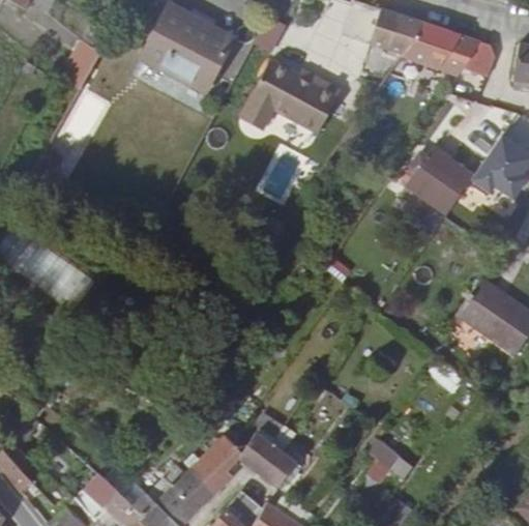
[(9,0),(25,9),(29,0),(46,11),(52,0),(9,0)]
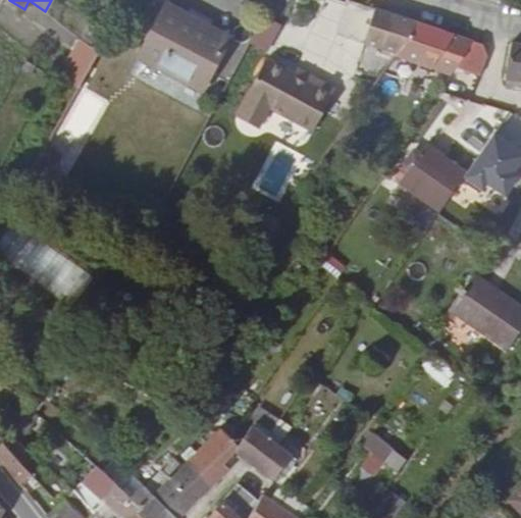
[(98,51),(123,7),(113,0),(103,0),(81,38),(88,44),(98,51)]
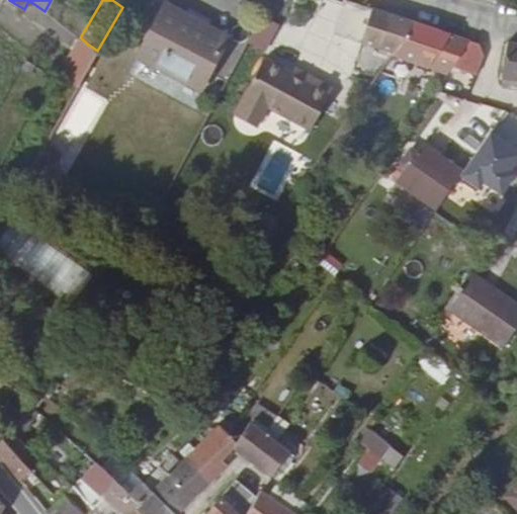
[(238,0),(237,2),(264,11),(269,0),(238,0)]
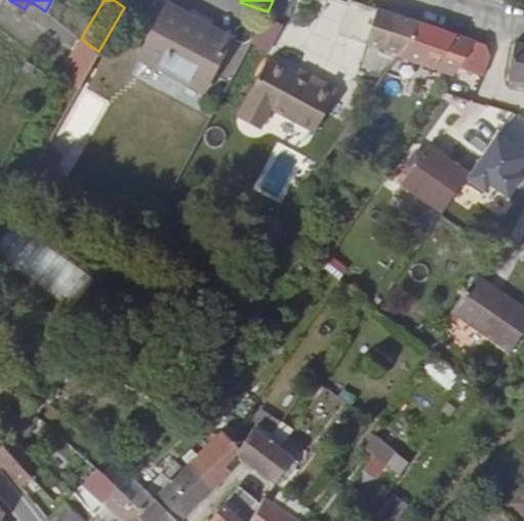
[(231,39),(166,5),(140,54),(204,89),(231,39)]
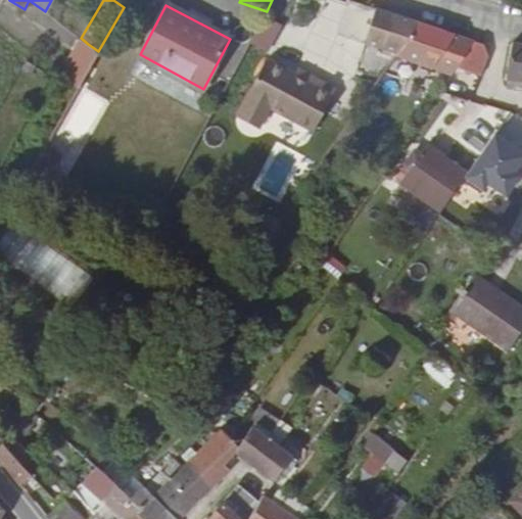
[(409,37),(419,22),(376,8),(366,41),(386,48),(390,31),(409,37)]
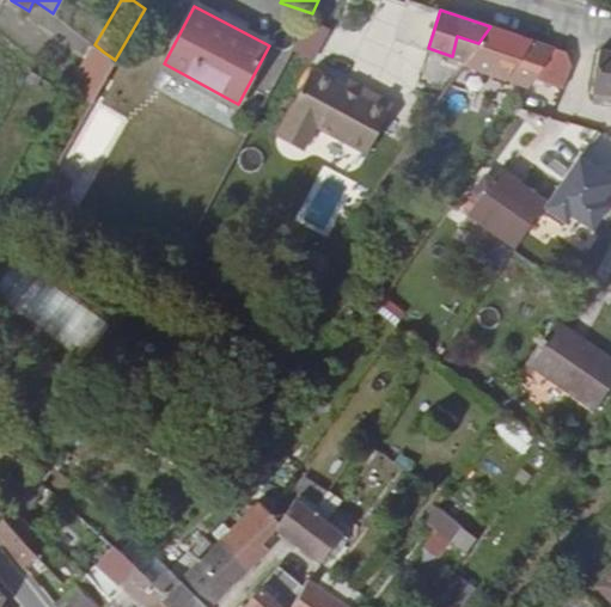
[(536,78),(556,47),(490,26),(478,43),(464,63),(529,87),(536,78)]
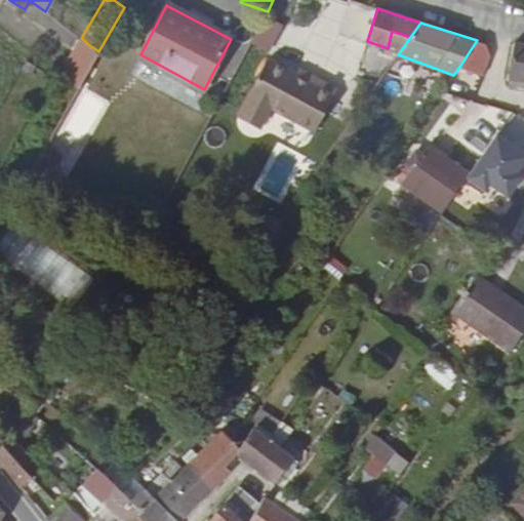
[(277,31),(260,24),(253,39),(271,46),(277,31)]
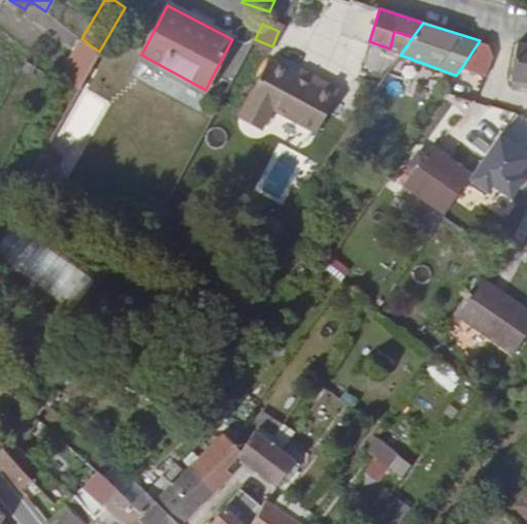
[(493,57),(487,43),(480,40),(462,67),(485,77),(493,57)]
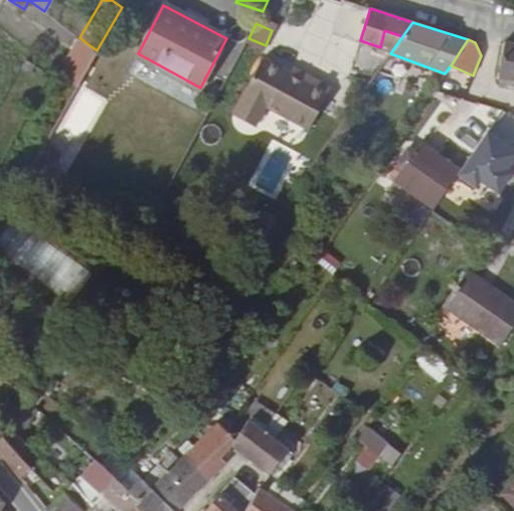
[(513,41),(505,40),(498,78),(499,78),(513,80),(513,41)]
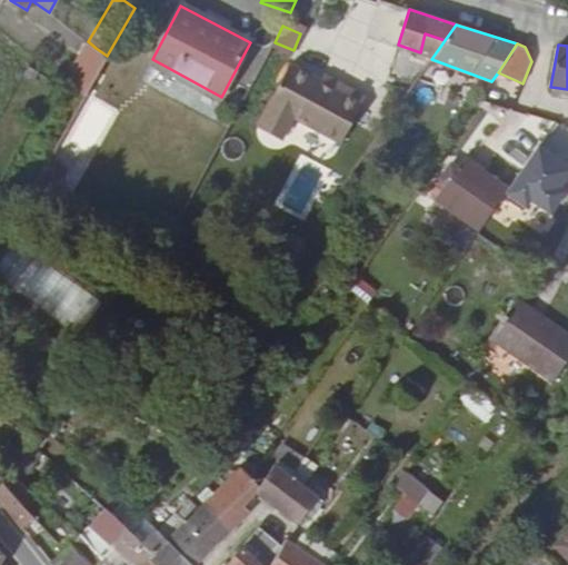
[(360,46),(352,79),(380,86),(388,52),(360,46)]
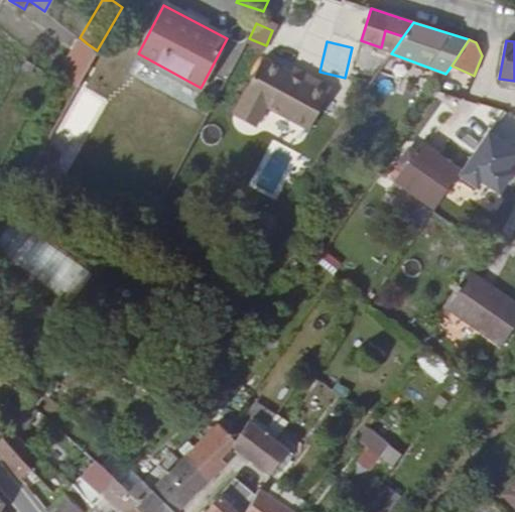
[(66,80),(76,89),(97,50),(87,43),(66,80)]
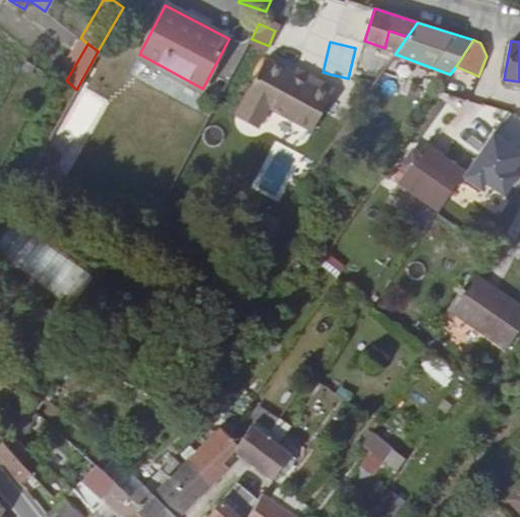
[(312,131),(333,93),(294,72),(267,57),(238,110),(261,123),(270,108),(312,131)]
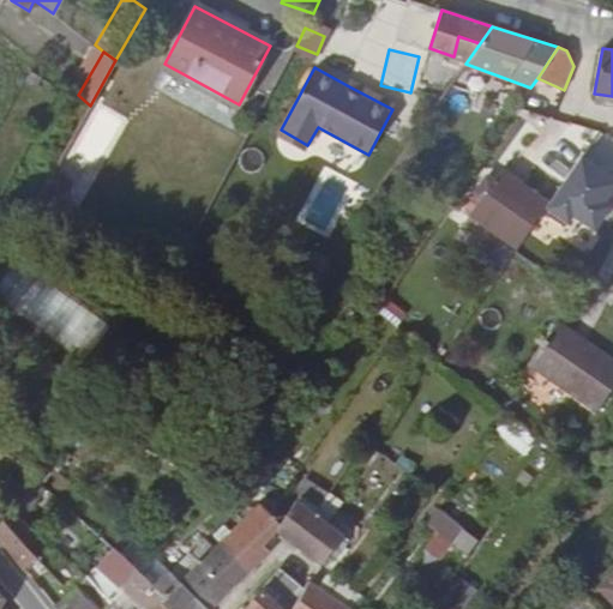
[(347,85),(392,109),(396,103),(350,78),(347,85)]
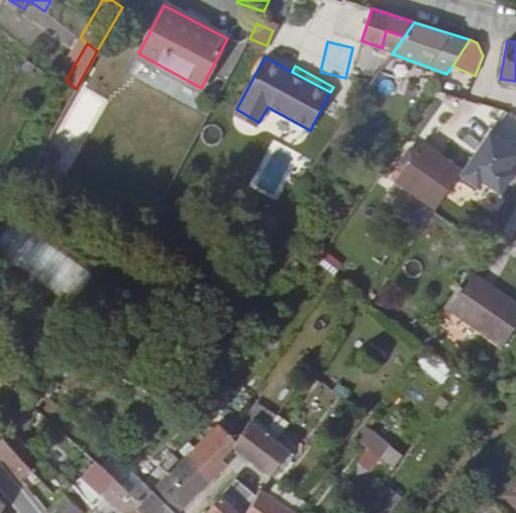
[(255,127),(259,122),(236,109),(233,114),(255,127)]
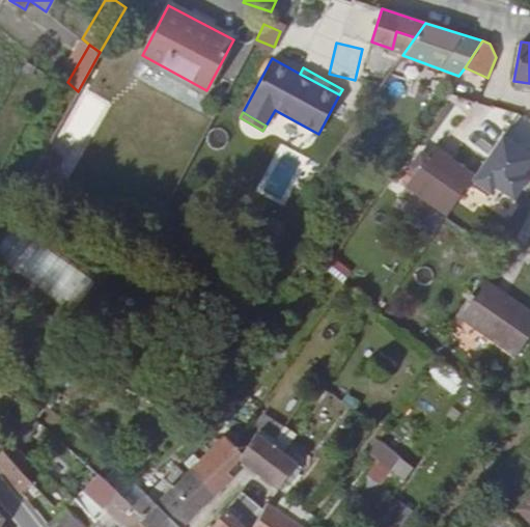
[(447,215),(475,175),(433,145),(406,186),(447,215)]
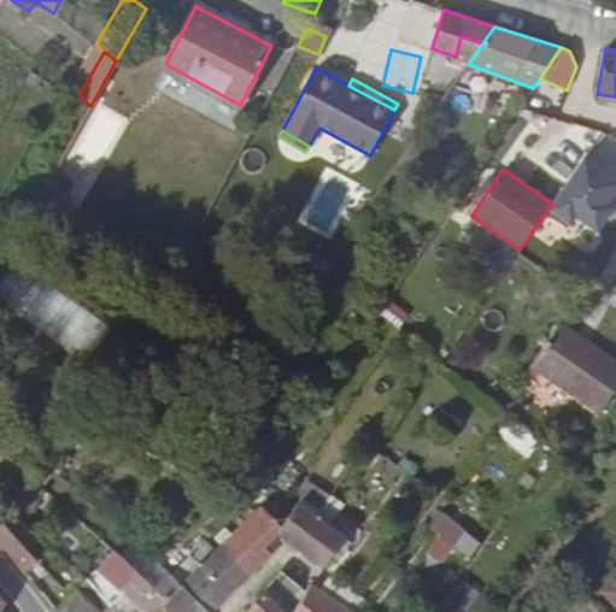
[(615,360),(561,323),(532,366),(599,413),(615,388),(615,360)]
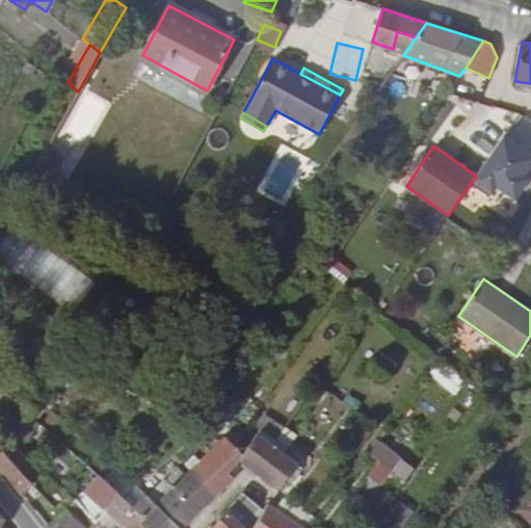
[(457,391),(469,373),(440,354),(429,372),(457,391)]
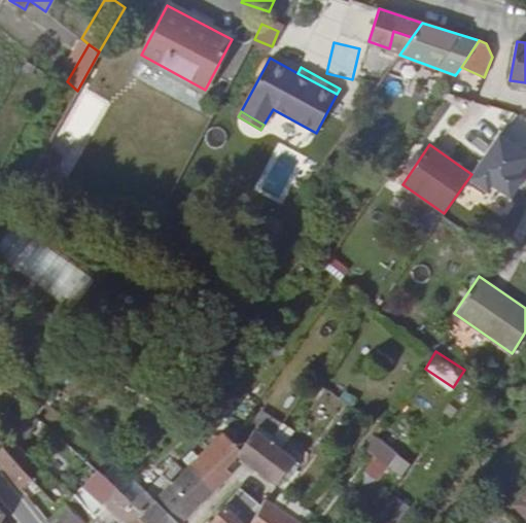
[(40,394),(29,410),(35,417),(47,402),(40,394)]
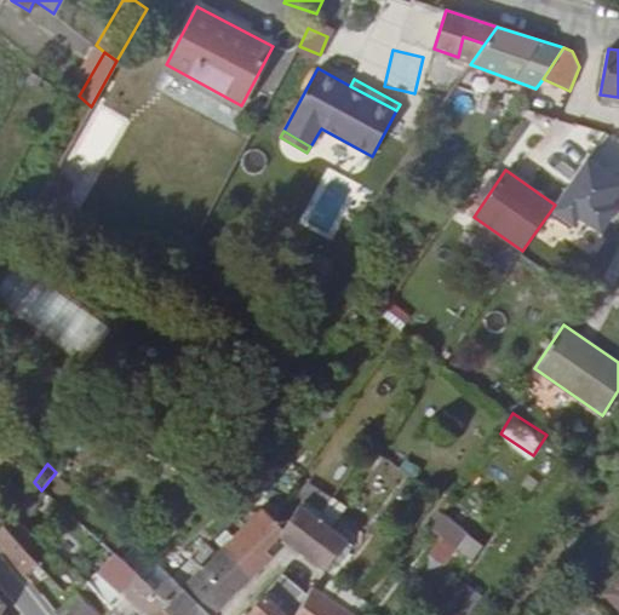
[(342,513),(327,504),(317,518),(301,504),(282,529),(278,535),(279,536),(324,572),(347,540),(332,529),(342,513)]
